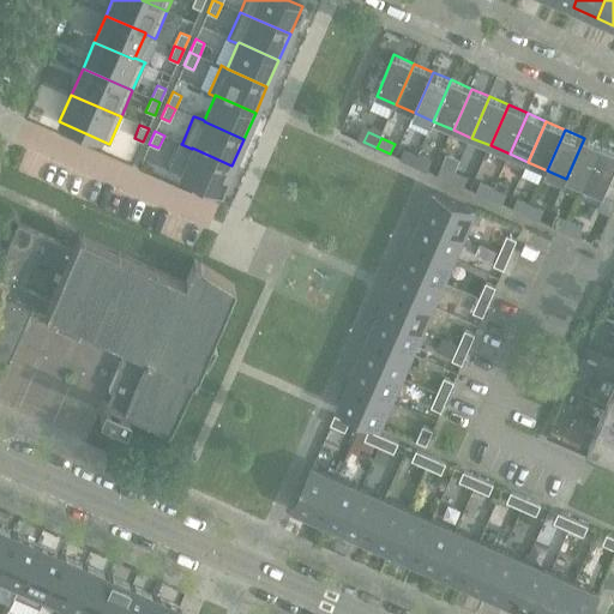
[(603,146),(584,138),(566,179),(585,187),(603,146)]
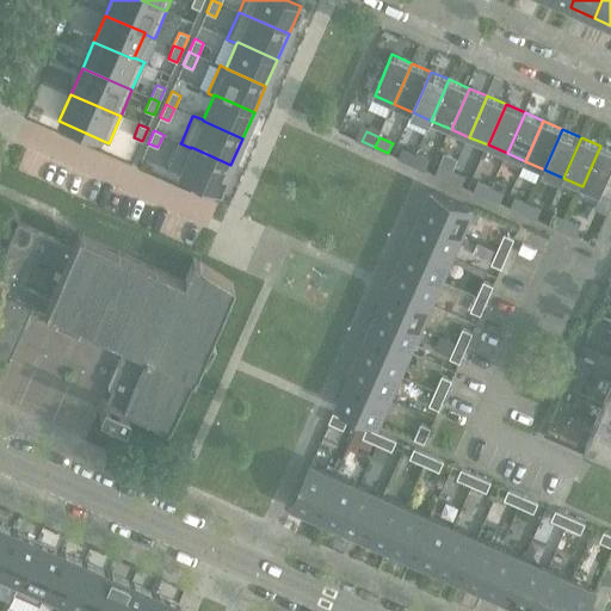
[(610,150),(600,146),(582,186),(602,195),(610,171),(610,150)]
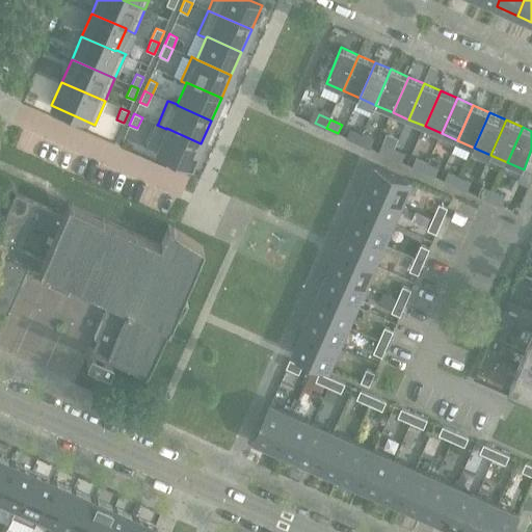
[(166,129),(156,152),(190,167),(201,143),(166,128),(166,129)]
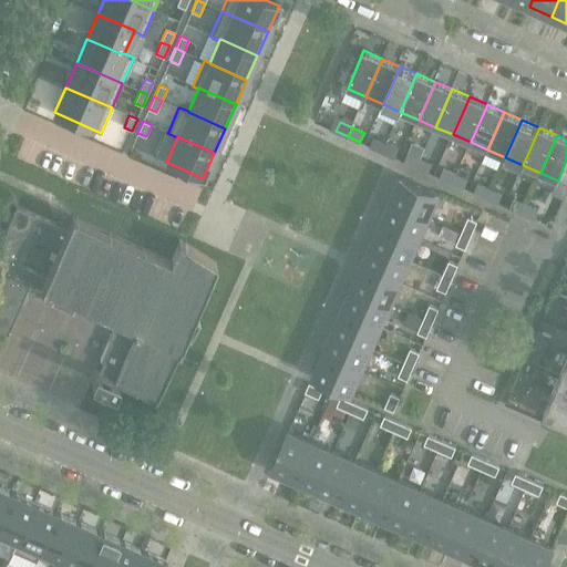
[(375,137),(371,146),(382,152),(387,143),(375,137)]
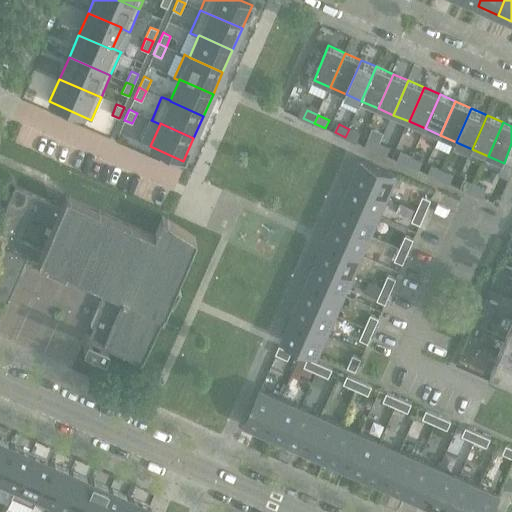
[(360,133),(349,129),(345,137),(357,142),(360,133)]
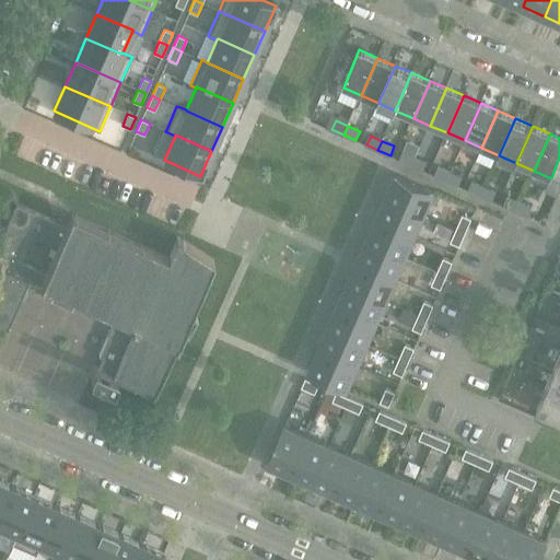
[(400,160),(412,165),(417,155),(405,151),(400,160)]
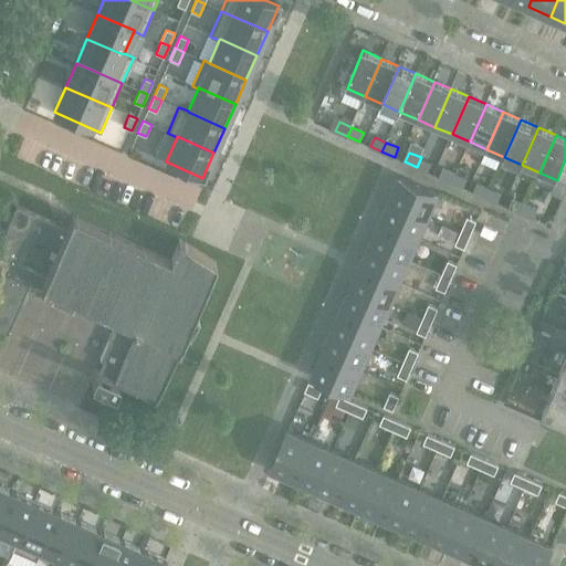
[(432,163),(421,157),(417,167),(429,171),(432,163)]
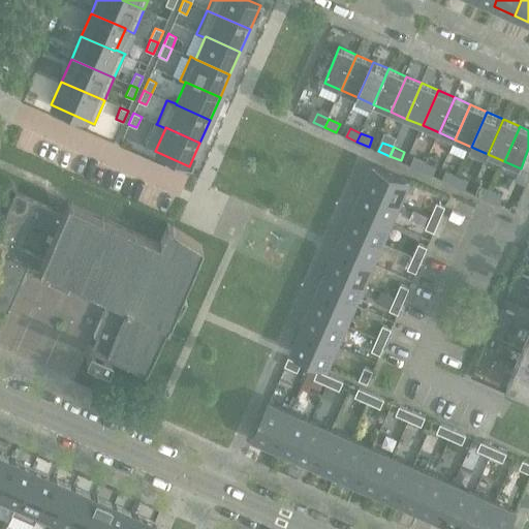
[(411,165),(423,169),(426,161),(415,157),(411,165)]
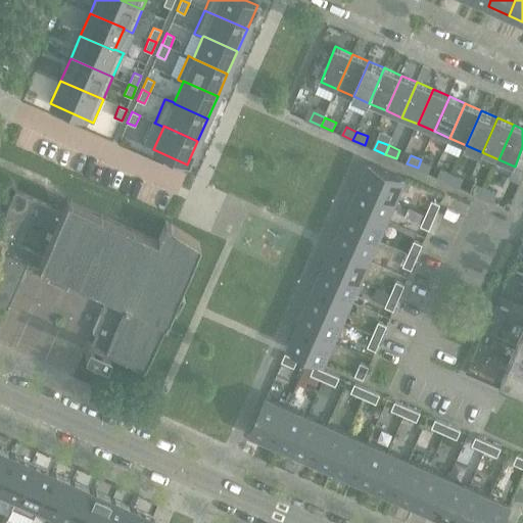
[(433,164),(421,159),(418,168),(429,173),(433,164)]
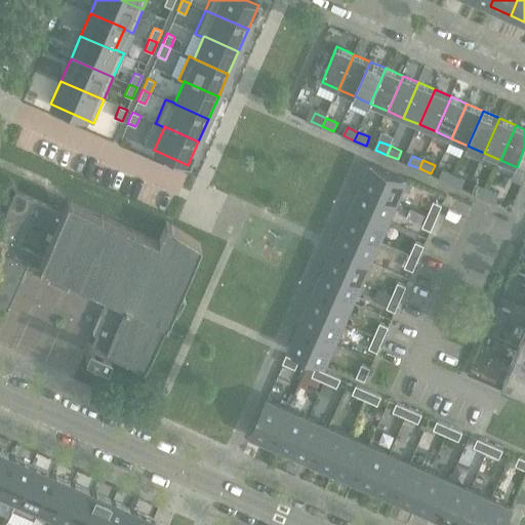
[(371,164),(362,185),(397,201),(406,179),(371,164)]
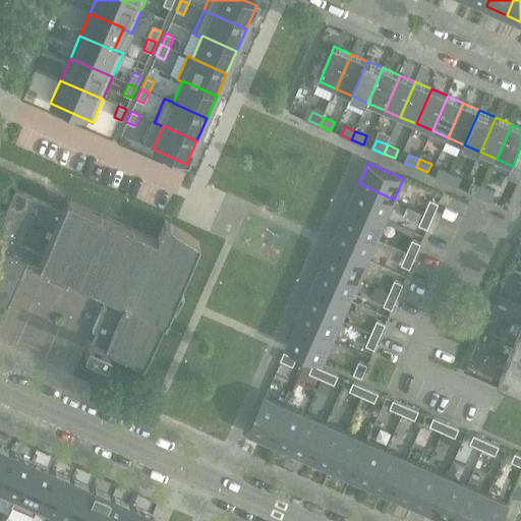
[(437,176),(448,181),(452,173),(441,168),(437,176)]
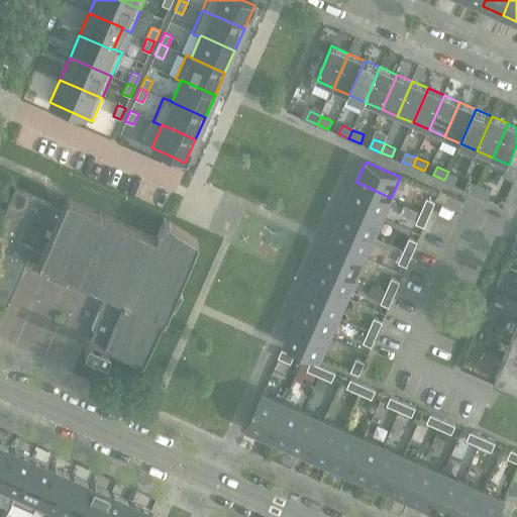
[(458,177),(448,172),(444,180),(455,185),(458,177)]
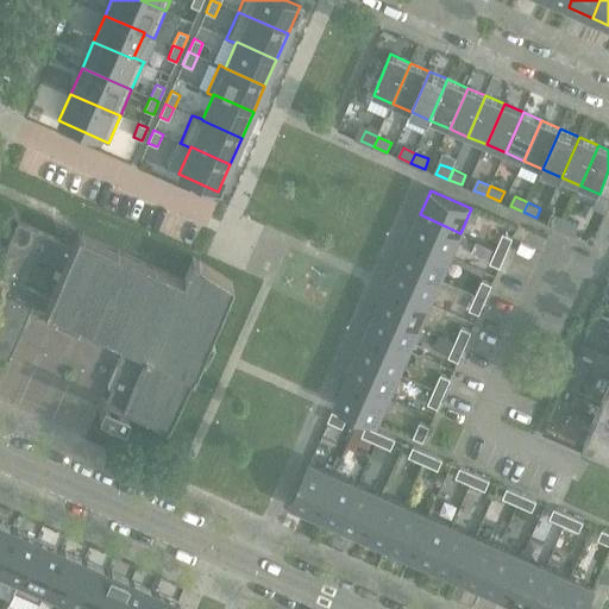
[(548,223),(562,228),(566,219),(553,213),(548,223)]
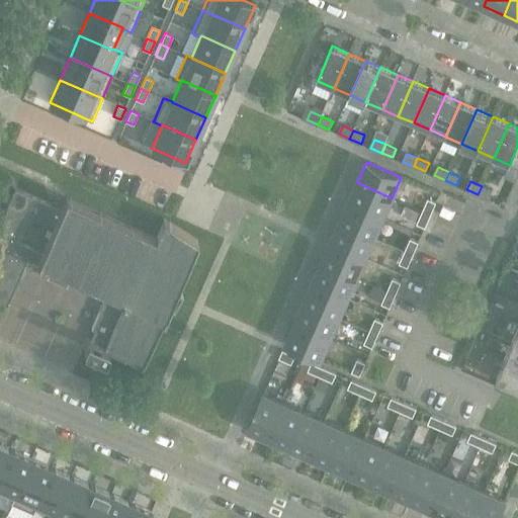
[(357,182),(348,202),(382,218),(392,198),(357,182)]
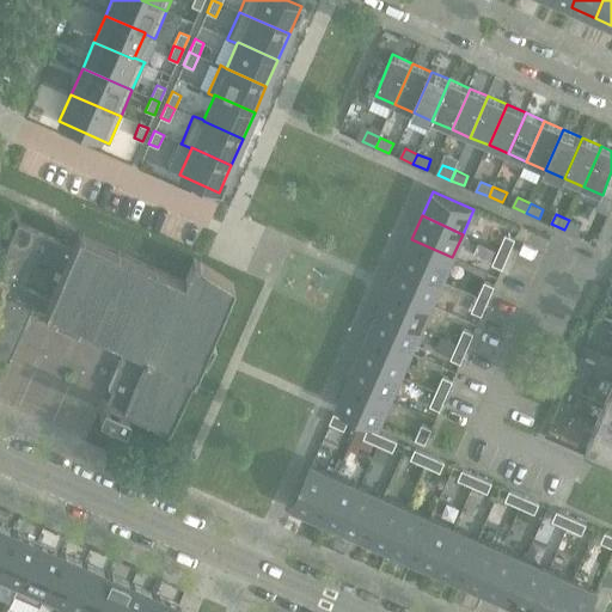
[(582,226),(569,220),(564,230),(577,236),(582,226)]
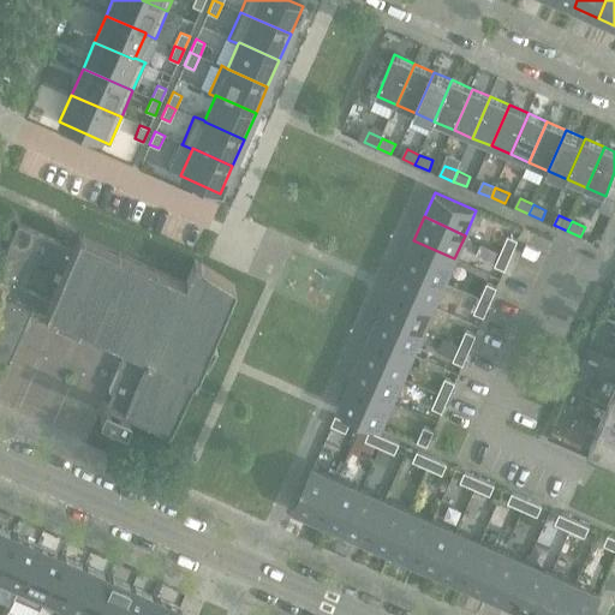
[(17,224),(0,263),(0,358),(7,362),(7,363),(9,364),(34,306),(46,311),(45,315),(47,316),(48,312),(60,318),(55,330),(57,332),(58,328),(79,338),(78,341),(79,341),(84,329),(127,347),(108,392),(112,393),(108,402),(103,400),(99,411),(123,422),(126,415),(167,433),(167,435),(169,436),(201,365),(206,368),(216,348),(209,344),(236,286),(193,261),(192,263),(195,264),(191,270),(189,274),(187,279),(185,282),(78,236),(71,252),(59,246),(61,243),(17,224)]
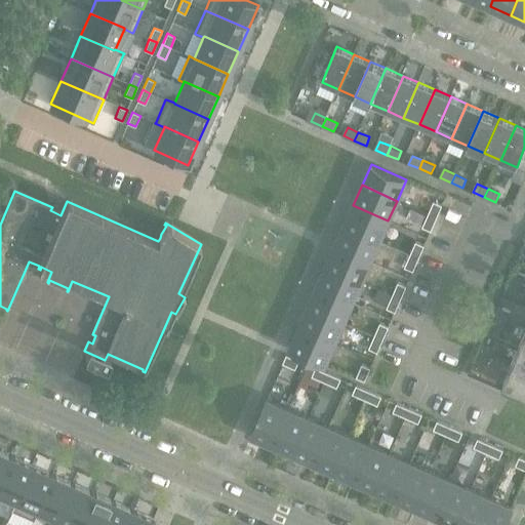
[(443,196),(438,208),(448,212),(453,200),(443,196)]
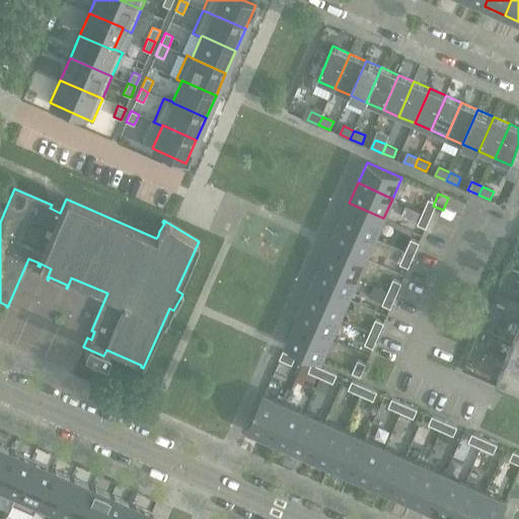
[(349,203),(340,223),(375,238),(383,218),(349,203)]
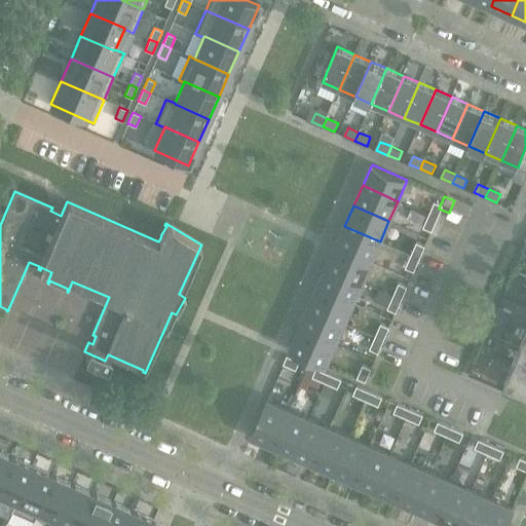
[(435,217),(430,228),(439,232),(444,221),(435,217)]
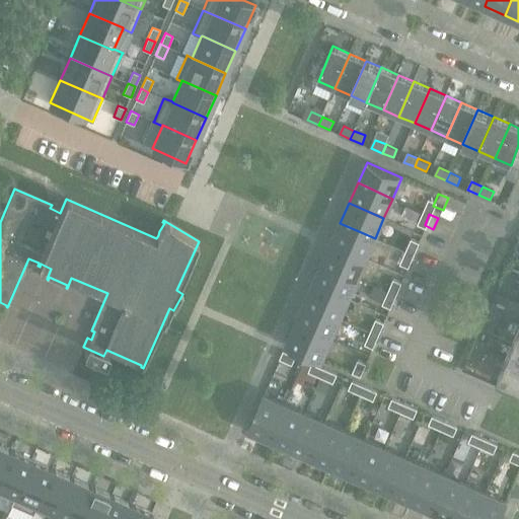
[(340,223),(331,243),(366,258),(375,238),(340,223)]
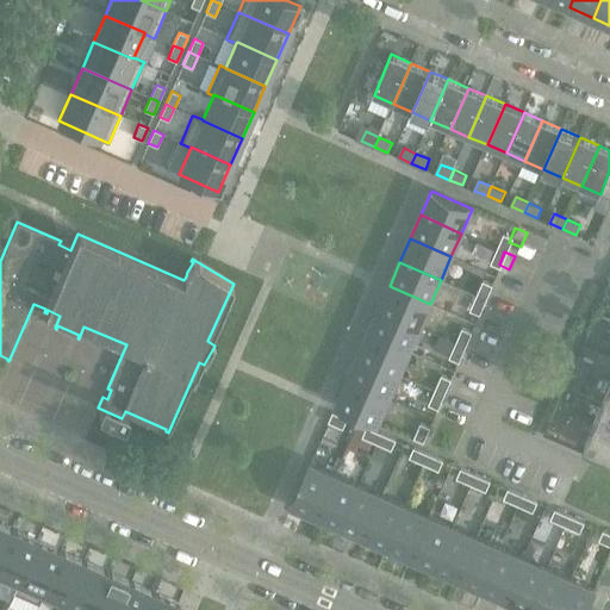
[(390,286),(379,309),(419,328),(430,304),(390,286)]
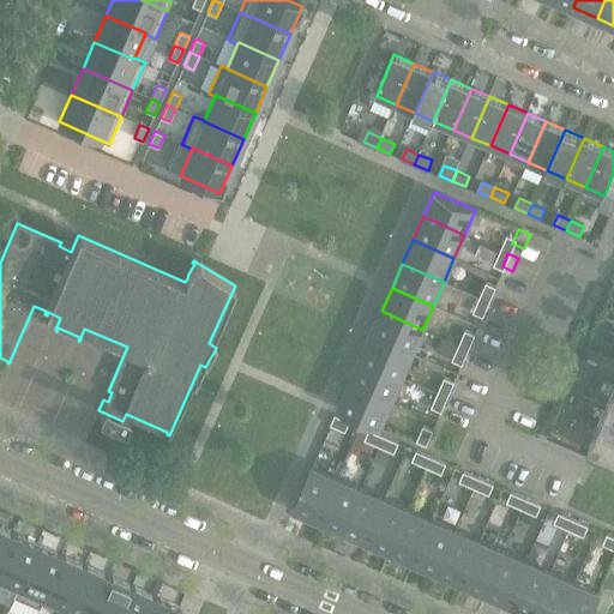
[(487,301),(498,306),(504,293),(493,288),(487,301)]
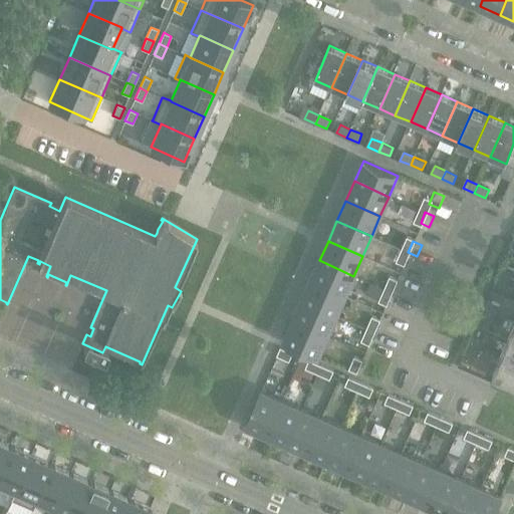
[(403,263),(412,267),(417,256),(408,252),(403,263)]
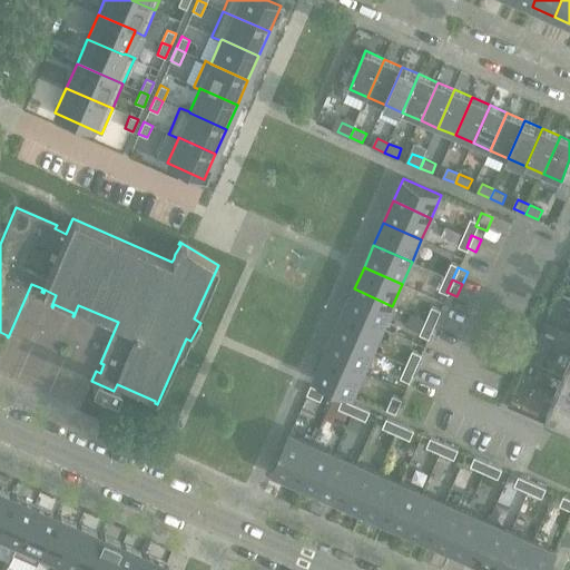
[(354,288),(344,311),(383,327),(392,306),(354,288)]
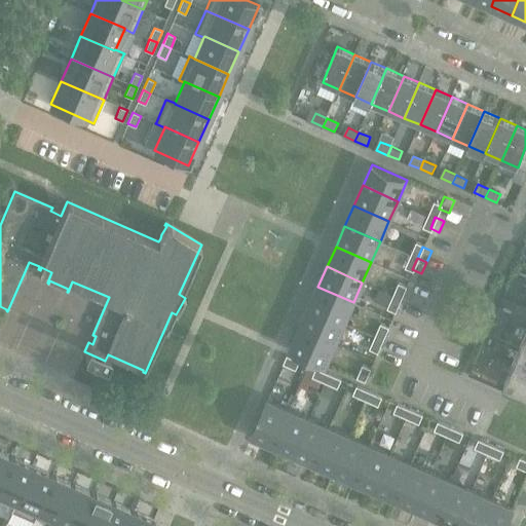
[(525,278),(525,275),(515,270),(512,279),(524,285),(525,278)]
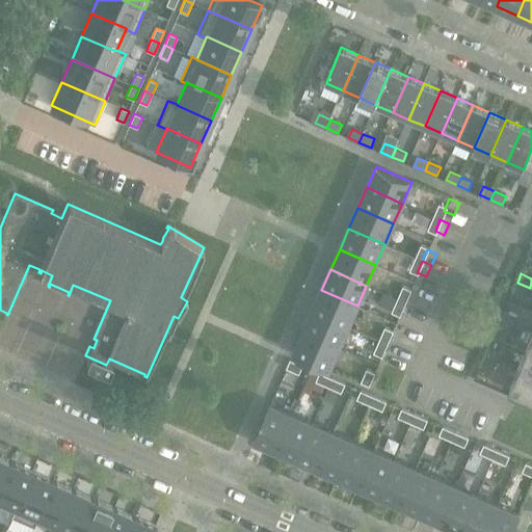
[(526,296),(530,288),(517,283),(513,291),(526,296)]
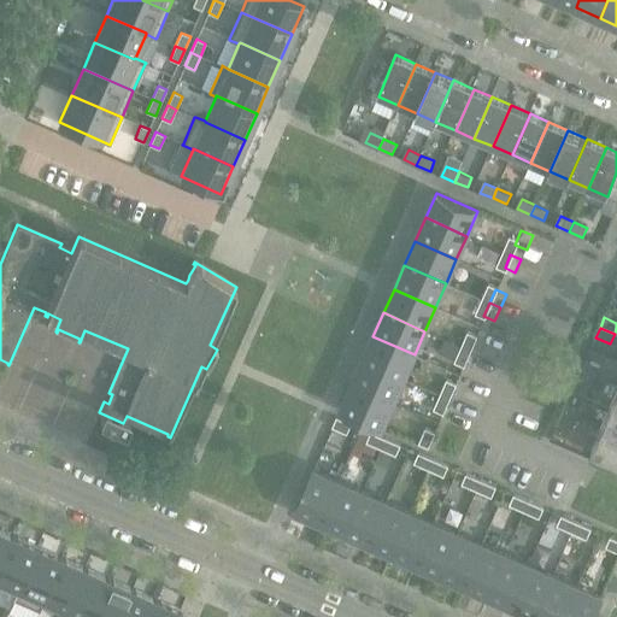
[(372,336),(363,360),(404,378),(415,354),(372,336)]
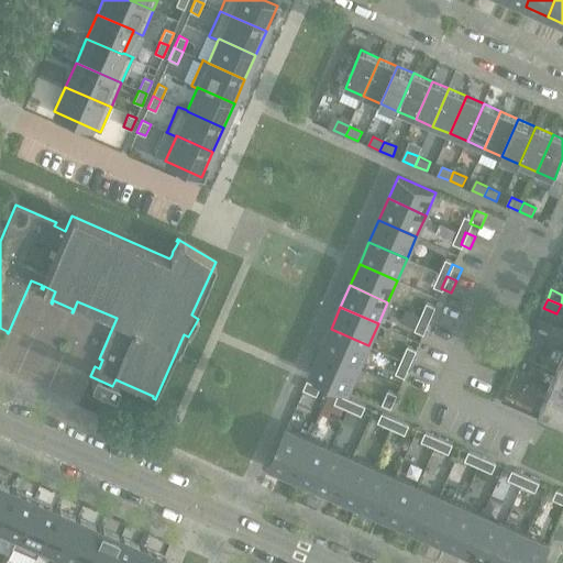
[(427,319),(437,323),(442,311),(432,307),(427,319)]
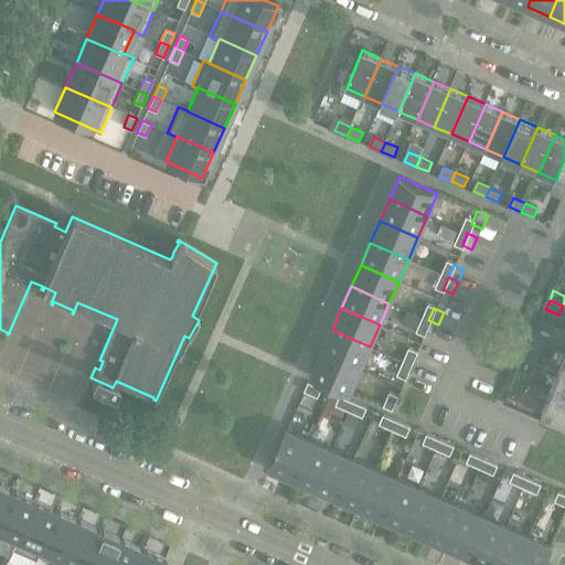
[(407,311),(403,321),(418,328),(423,319),(407,311)]
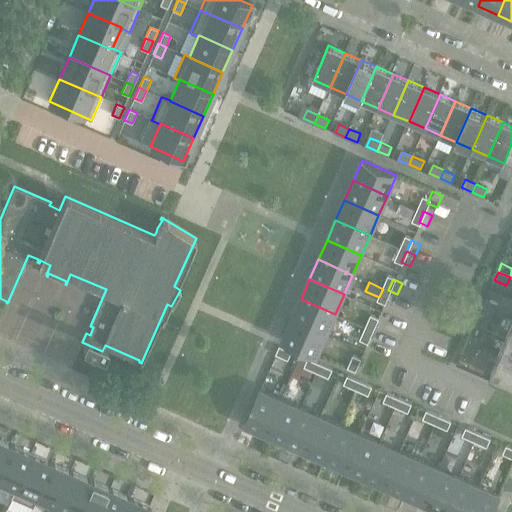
[(383,301),(392,305),(397,294),(388,290),(383,301)]
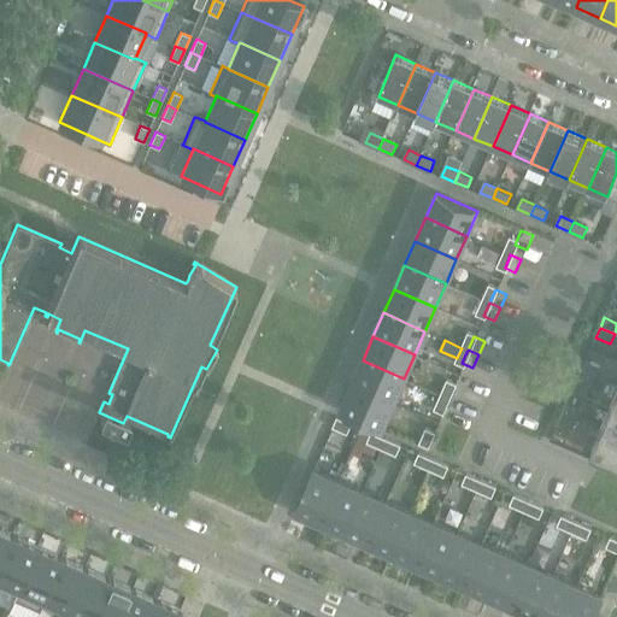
[(600,366),(586,359),(581,370),(595,376),(600,366)]
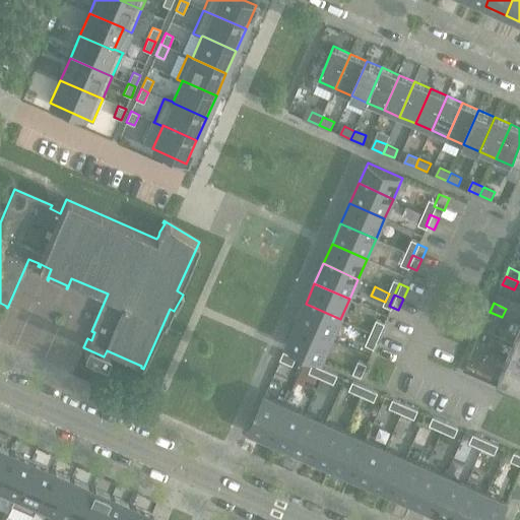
[(306,304),(297,324),(331,339),(340,319),(306,304)]
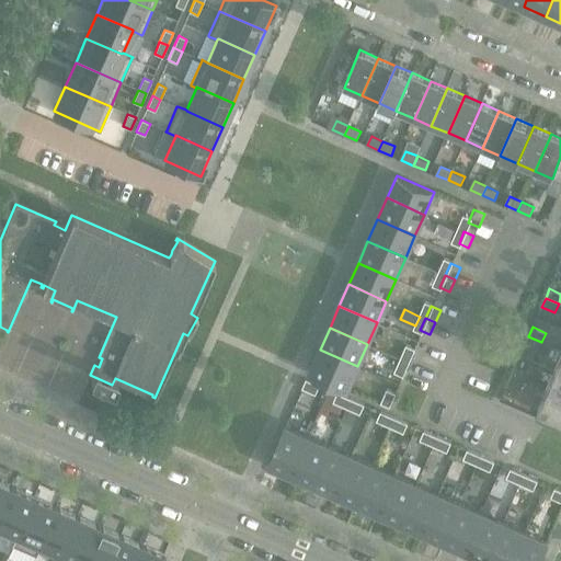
[(541,342),(528,336),(524,345),(537,352),(541,342)]
